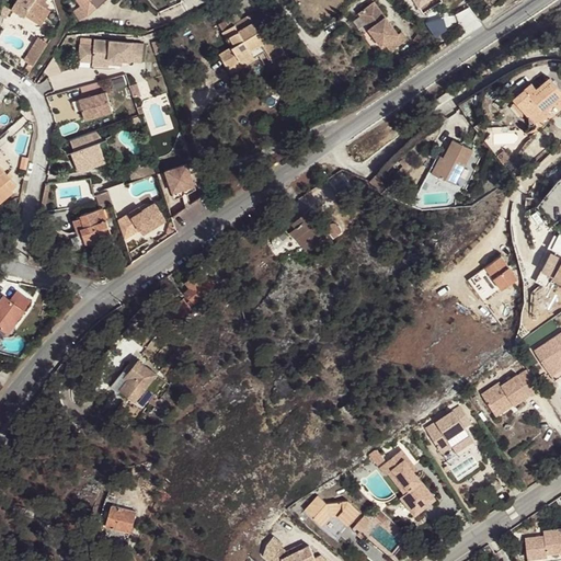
[(16,0),(11,9),(24,16),(25,14),(42,24),(50,10),(47,8),(35,0),(34,0),(16,0)]
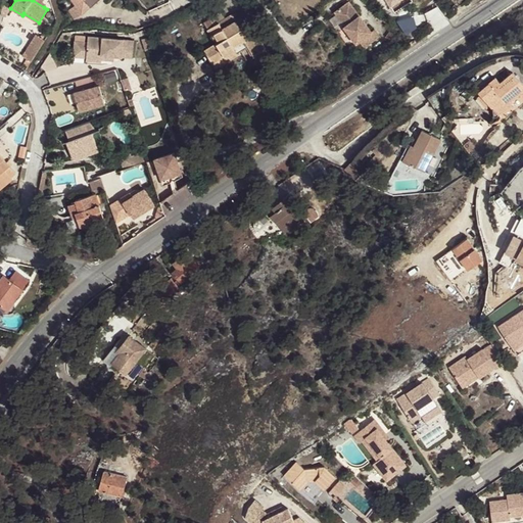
[(91,6),(85,0),(70,0),(82,14),(91,6)]
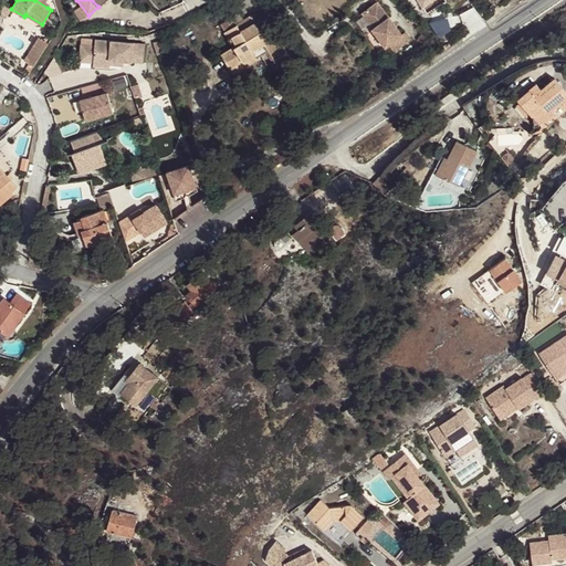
[(377,1),(362,12),(374,28),(371,29),(386,48),(389,45),(394,52),(410,40),(405,32),(401,34),(394,22),(390,24),(386,19),(388,17),(377,1)]
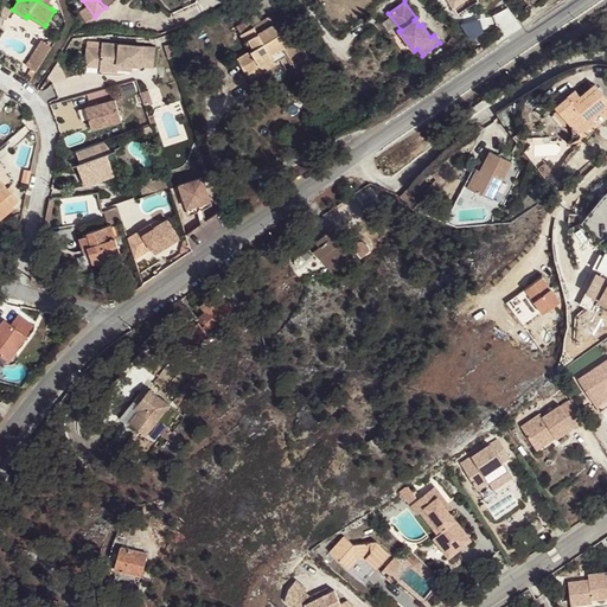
[(275,25),(288,18),(283,8),(269,17),(275,25)]
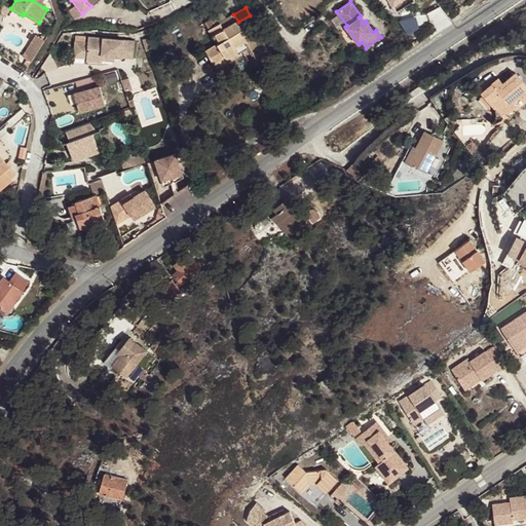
[(217,43),(205,50),(213,64),(236,50),(234,46),(241,42),(245,40),(254,57),(267,49),(255,29),(257,28),(250,15),(238,22),(233,14),(227,19),(209,29),(217,43)]
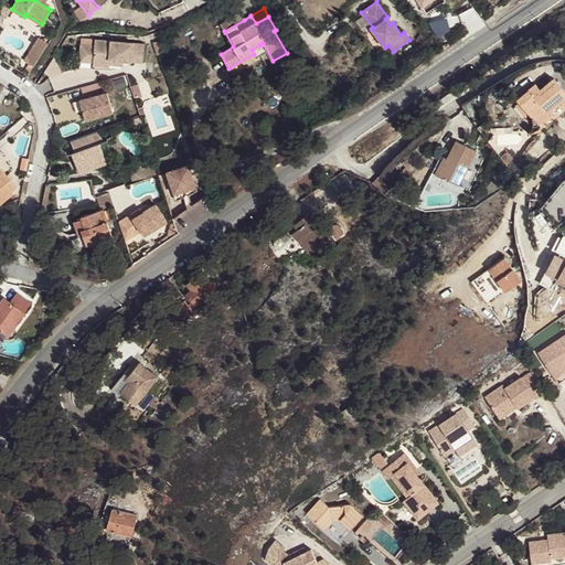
[(24,60),(34,66),(49,43),(40,38),(24,60)]
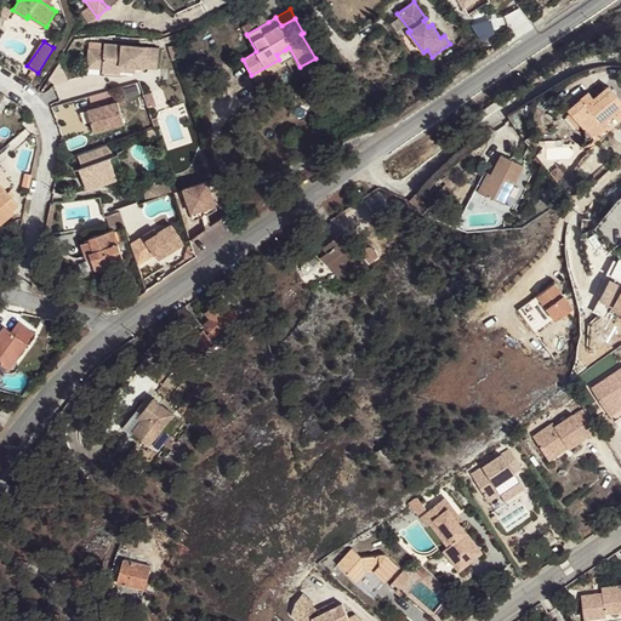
[(104,44),(102,73),(120,74),(120,70),(121,66),(136,67),(158,69),(159,49),(104,44)]
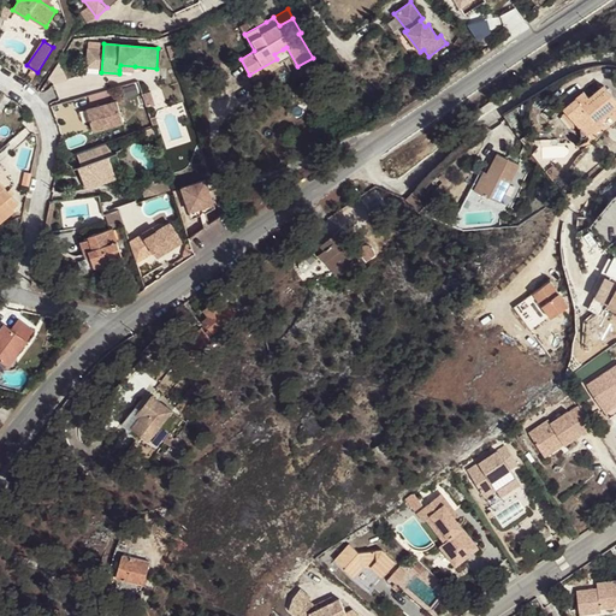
[(171,60),(178,58),(173,43),(167,46),(171,60)]
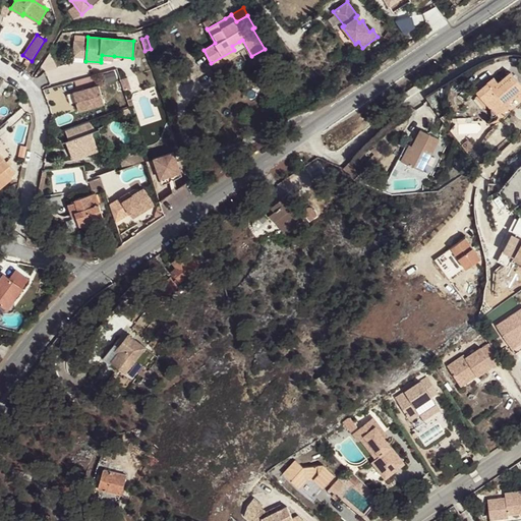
[(237,54),(234,50),(211,63),(214,68),(237,54)]
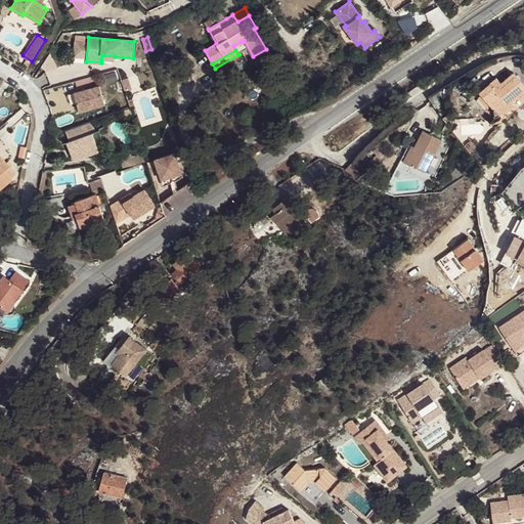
[(42,63),(47,70),(57,62),(53,56),(42,63)]
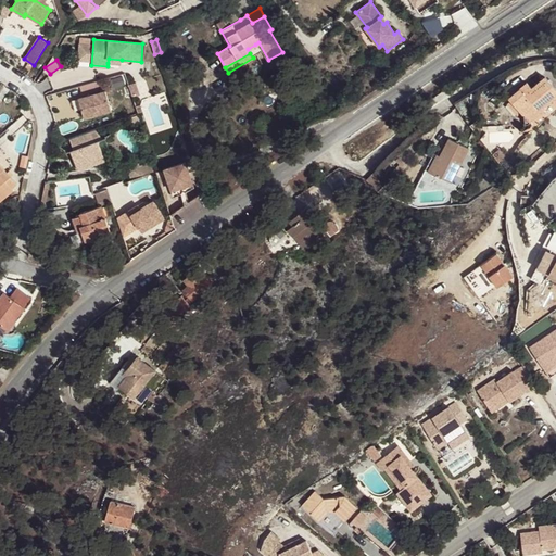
[(555,97),(555,89),(545,76),(532,88),(525,93),(522,91),(519,88),(509,97),(513,100),(515,99),(517,102),(515,103),(526,116),(536,106),(538,109),(544,103),(546,105),(555,97)]
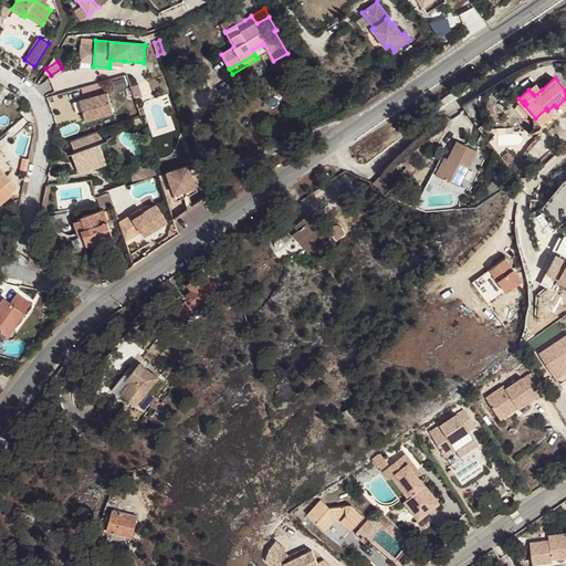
[(80,100),(86,123),(114,114),(107,92),(106,92),(103,81),(81,87),(84,98),(80,100)]
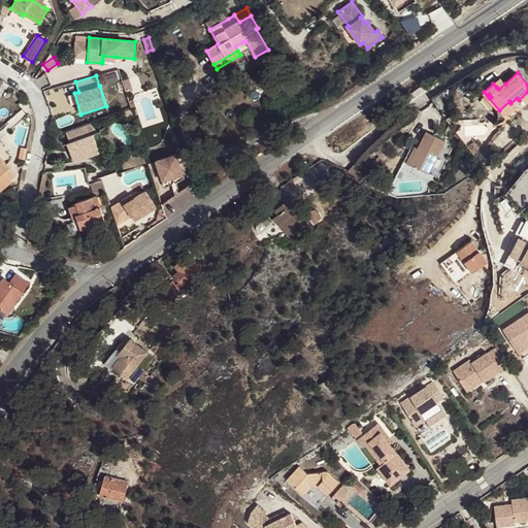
[(23,108),(27,105),(24,98),(19,104),(23,108)]
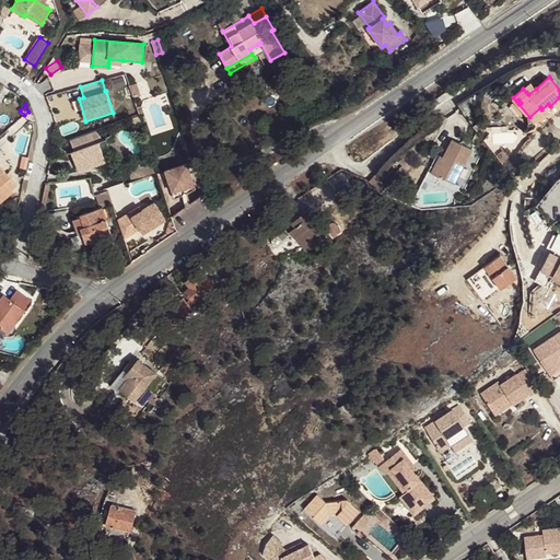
[(551,107),(550,106),(548,104),(541,109),(540,107),(529,117),(528,124),(529,125),(532,125),(533,124),(551,107)]
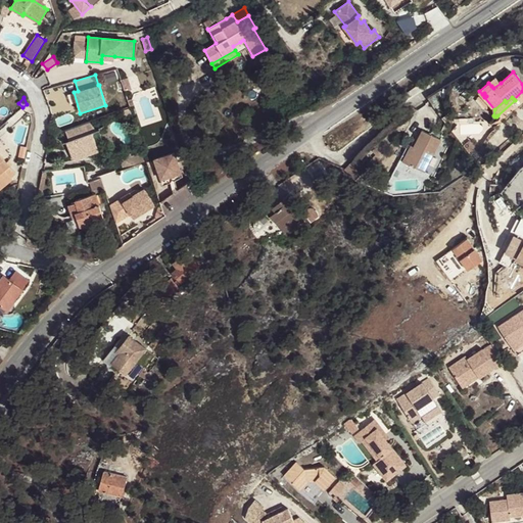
[(65,130),(75,160),(93,154),(84,124),(65,130)]
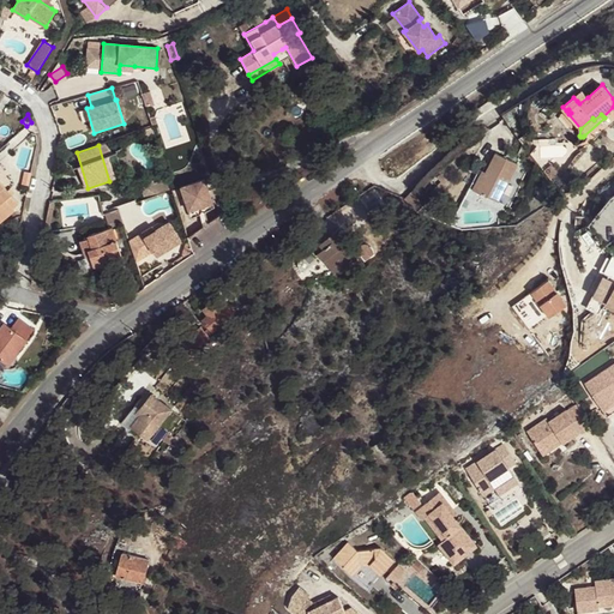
[(518,164),(495,154),(486,173),(476,191),(499,202),(504,193),(507,184),(518,164)]
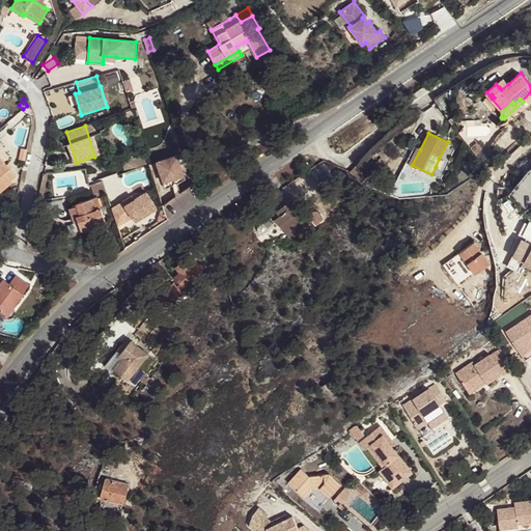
[(19,159),(26,160),(28,149),(22,147),(19,159)]
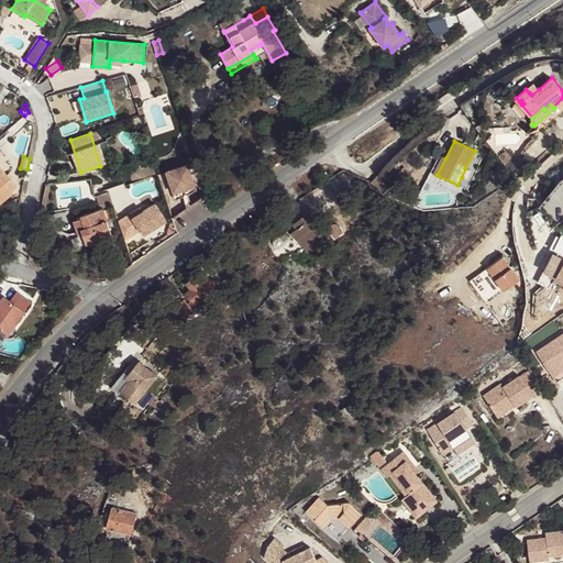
[(433,173),(437,175),(445,158),(442,156),(433,173)]
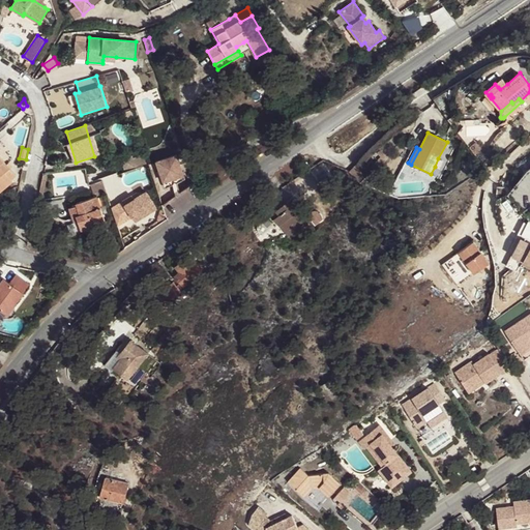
[(380,156),(370,167),(373,170),(387,156),(380,149),(377,152),(380,156)]
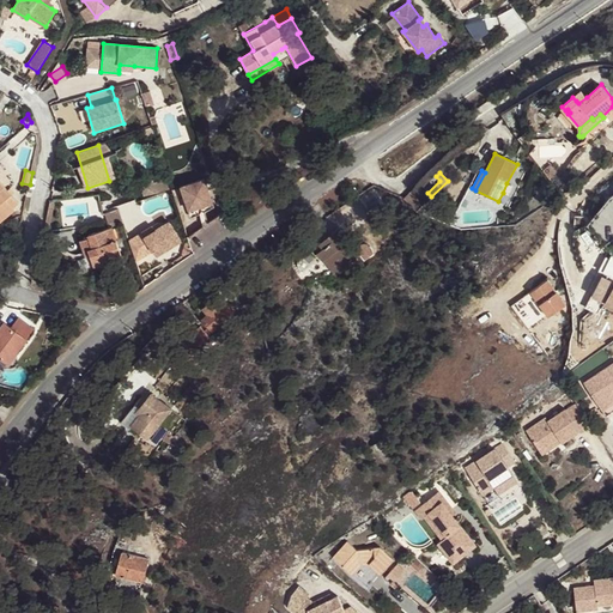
[(187,205),(212,196),(205,176),(180,184),(187,205)]
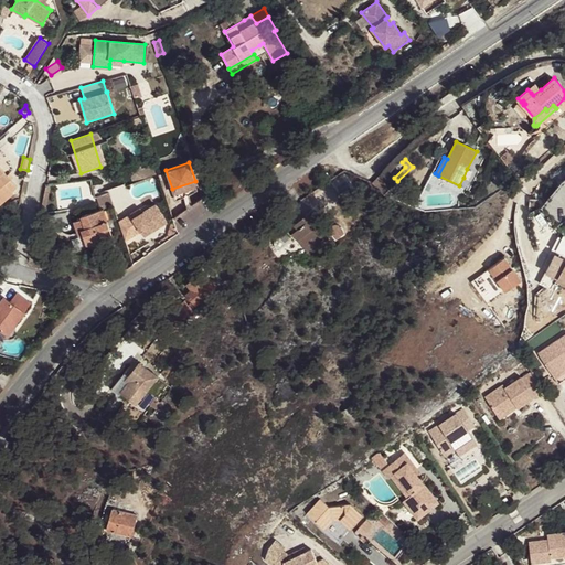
[(129,170),(134,182),(158,174),(155,166),(142,170),(140,167),(129,170)]
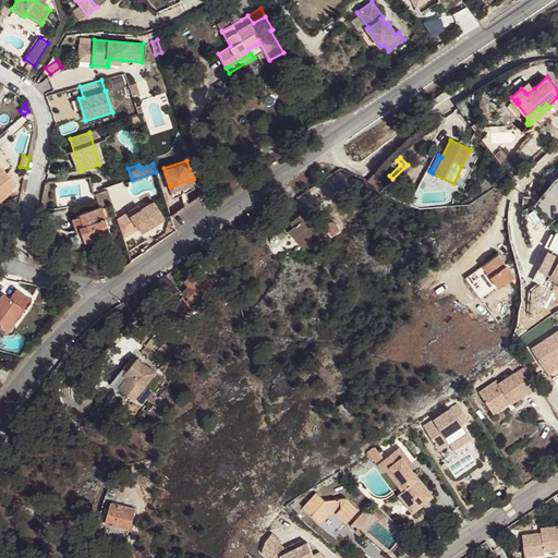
[(0,202),(0,203),(13,192),(12,190),(5,182),(10,178),(0,165),(0,202)]
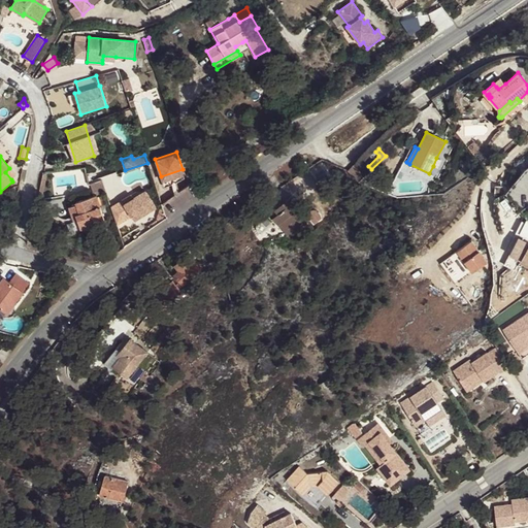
[(348,171),(359,182),(367,172),(356,162),(348,171)]
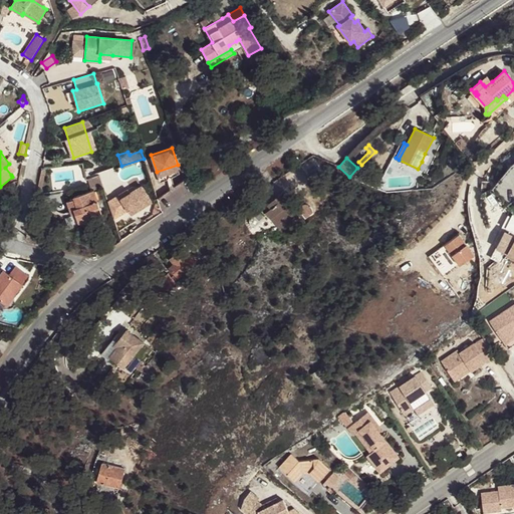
[(5,168),(11,175),(15,171),(9,164),(5,168)]
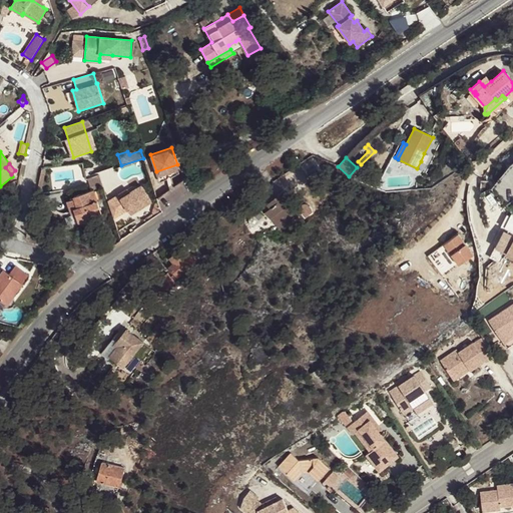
[(159,179),(179,170),(177,164),(156,171),(159,179)]
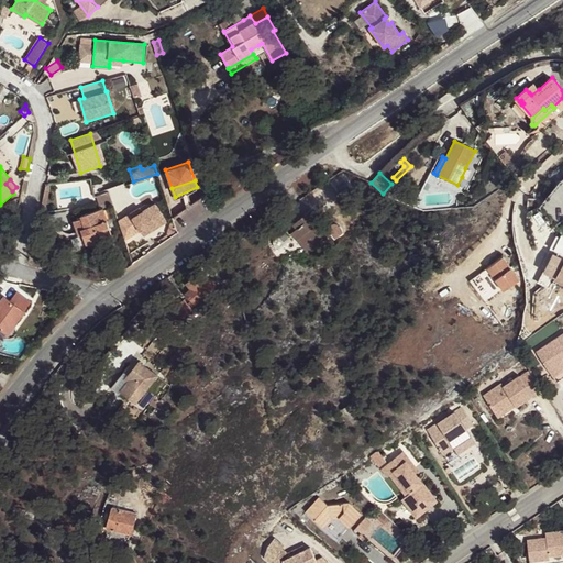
[(51,185),(45,185),(41,205),(46,206),(51,185)]
